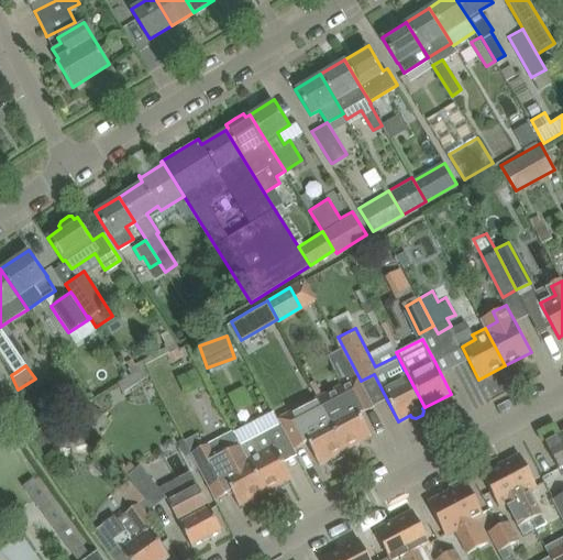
[(374,406),(367,394),(357,375),(317,396),(329,419),(345,449),(371,436),(360,414),(374,406)]
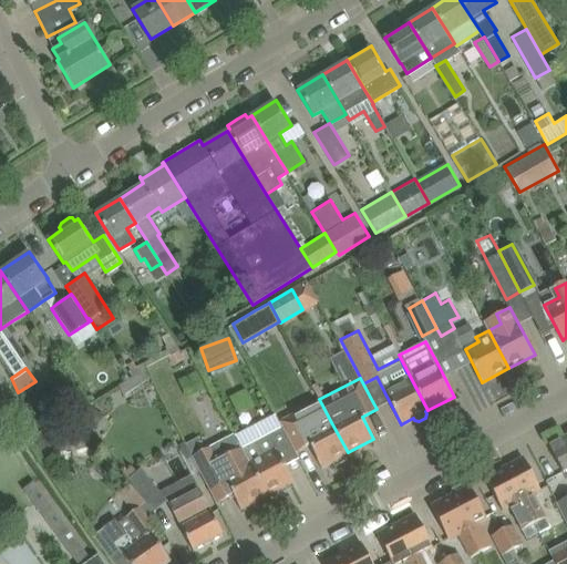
[(80,419),(95,428),(104,413),(89,404),(80,419)]
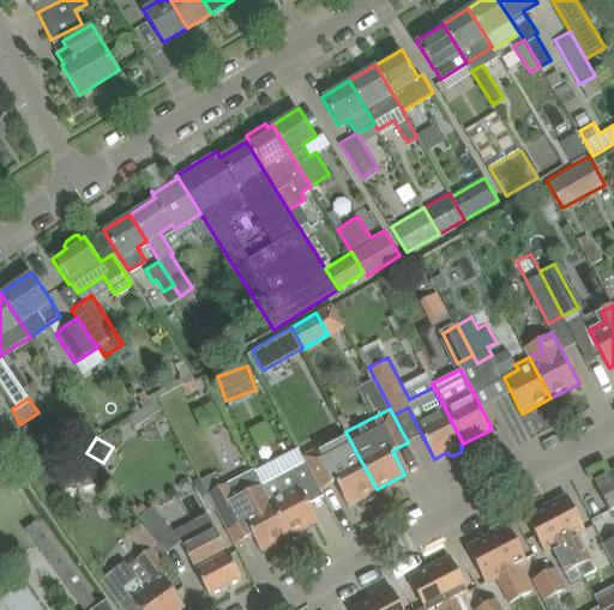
[(377,489),(359,457),(347,463),(344,457),(327,466),(348,505),(377,489)]
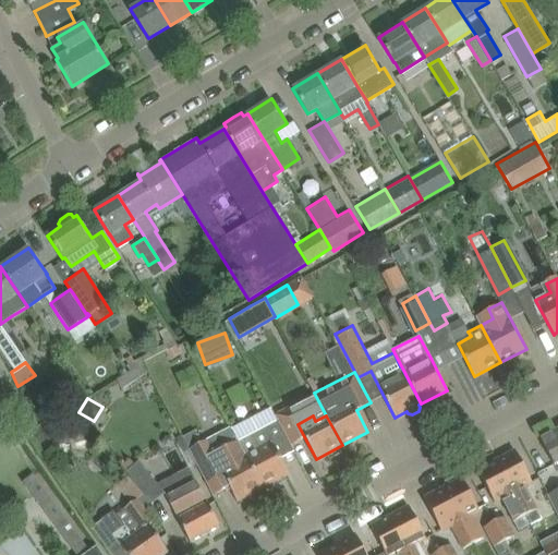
[(255,443),(243,449),(263,486),(265,485),(266,489),(270,489),(277,485),(278,481),(277,479),(289,473),(273,442),(284,435),(276,418),(249,432),(255,443)]
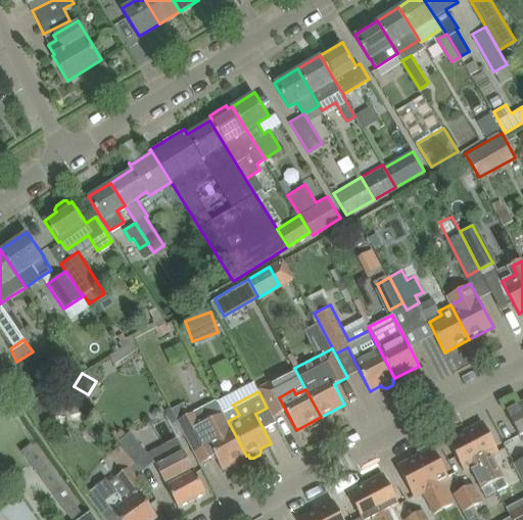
[(522,400),(506,410),(519,434),(522,431),(522,400)]
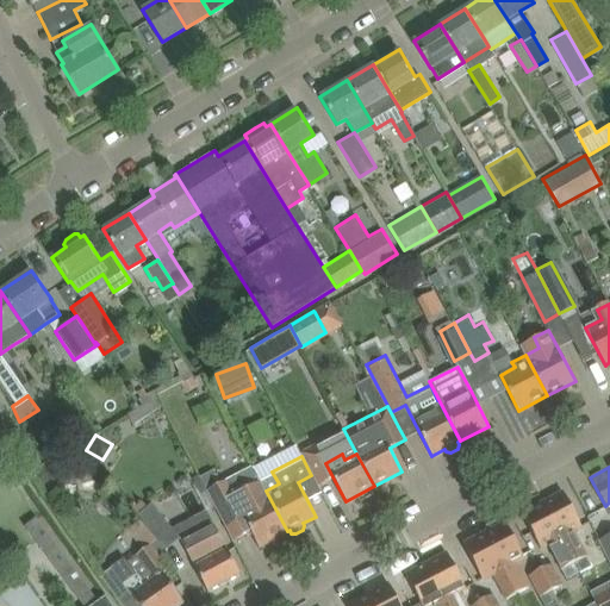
[(287,531),(266,491),(260,479),(230,493),(223,479),(206,488),(229,532),(247,523),(259,547),(287,531)]
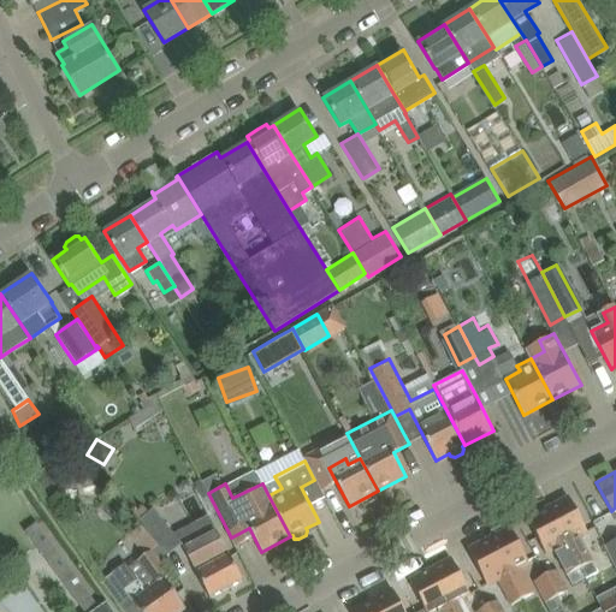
[(592,560),(579,534),(587,530),(569,497),(549,507),(580,568),(585,577),(596,571),(591,562),(592,560)]
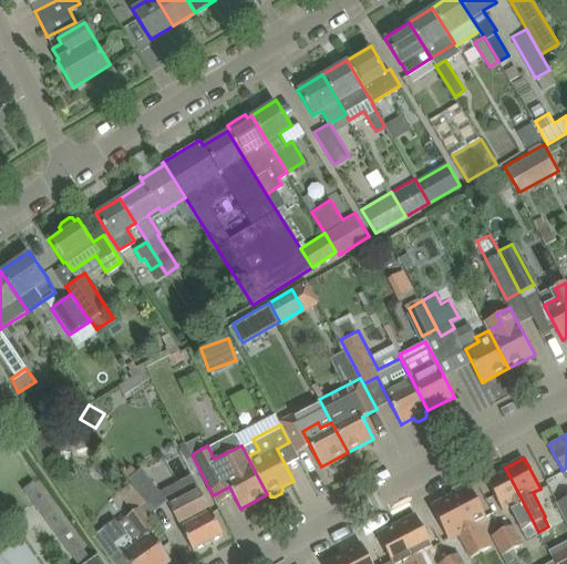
[(126,478),(154,511),(167,500),(140,465),(126,478)]
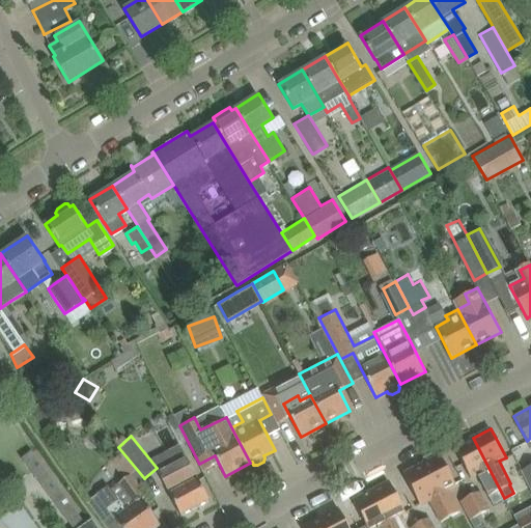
[(500,490),(473,438),(454,447),(470,476),(479,471),(492,494),(500,490)]
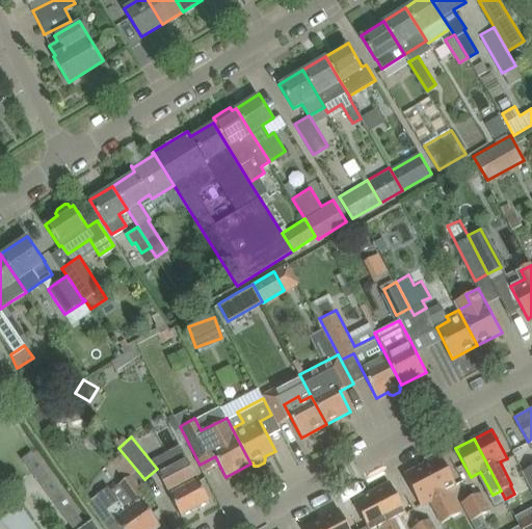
[(98,528),(92,520),(85,525),(75,510),(74,509),(31,451),(22,457),(74,528),(98,528)]
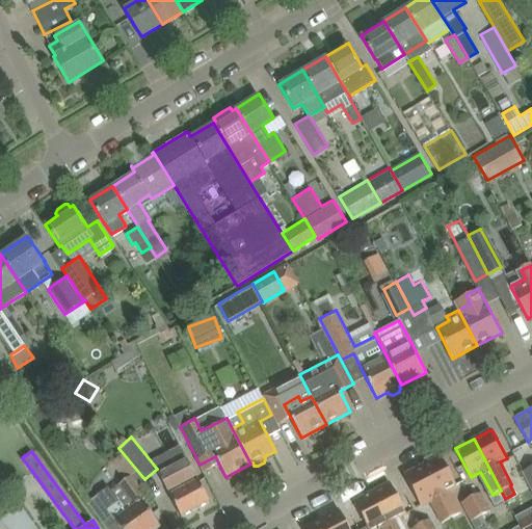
[(441,455),(423,466),(450,518),(458,513),(446,490),(456,484),(441,455)]
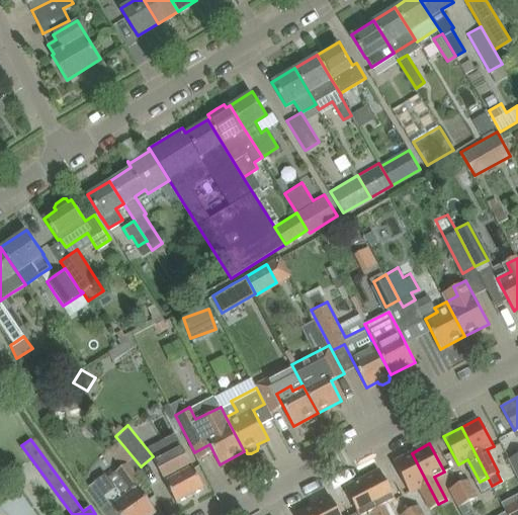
[(154,460),(176,501),(203,487),(182,445),(154,460)]
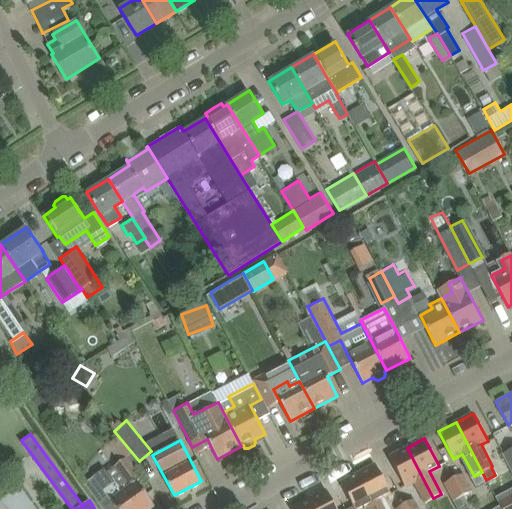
[(511,447),(503,453),(511,470),(511,447)]
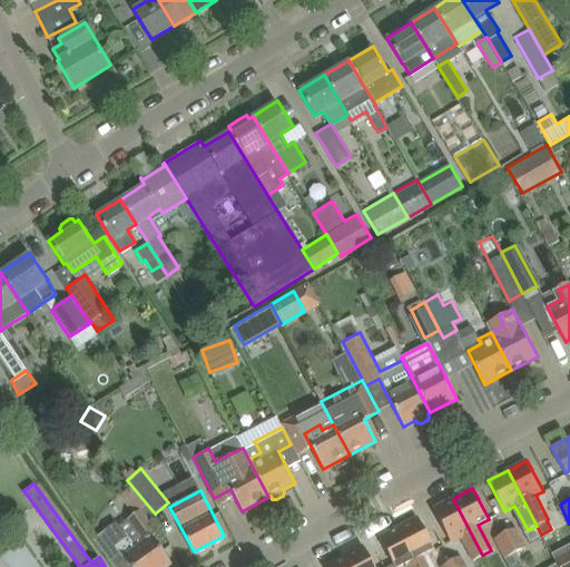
[(482,555),(453,499),(434,509),(450,539),(460,535),(473,559),(482,555)]
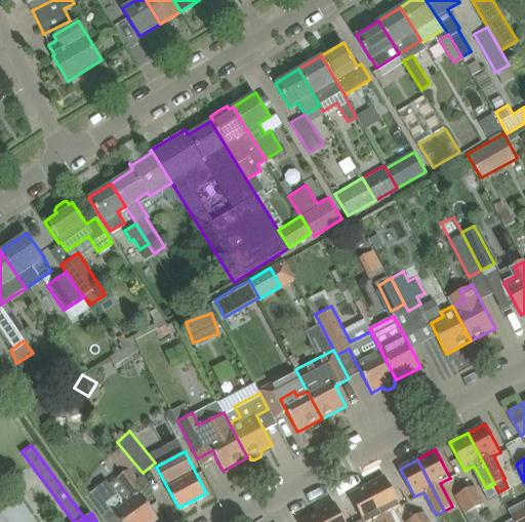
[(87,493),(85,494),(96,510),(107,503),(120,521),(152,521),(158,518),(139,492),(144,490),(131,473),(127,467),(116,474),(121,481),(132,497),(125,503),(115,487),(113,488),(107,479),(106,480),(87,493)]
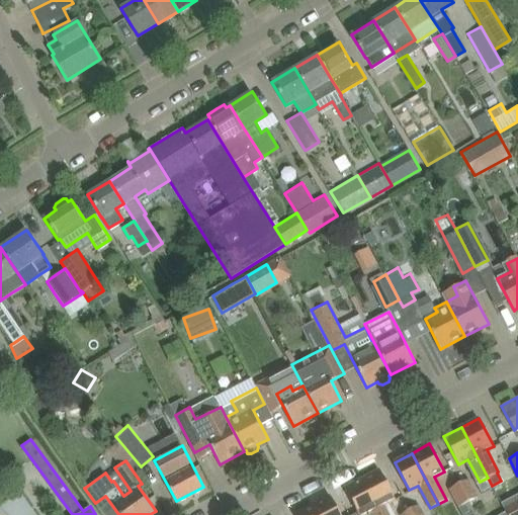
[(380,469),(362,479),(380,514),(395,514),(387,501),(395,498),(380,469)]
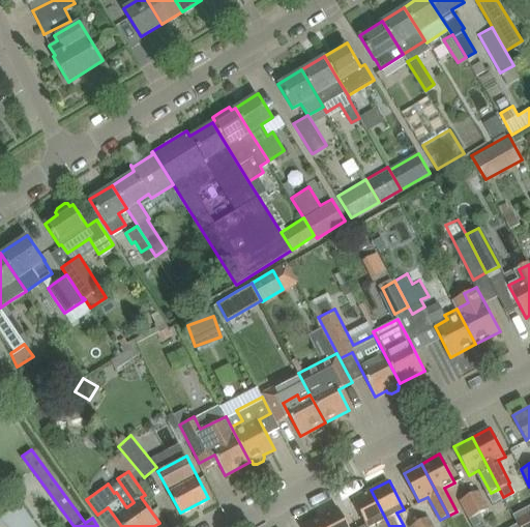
[(479,489),(470,494),(479,511),(489,507),(479,489)]
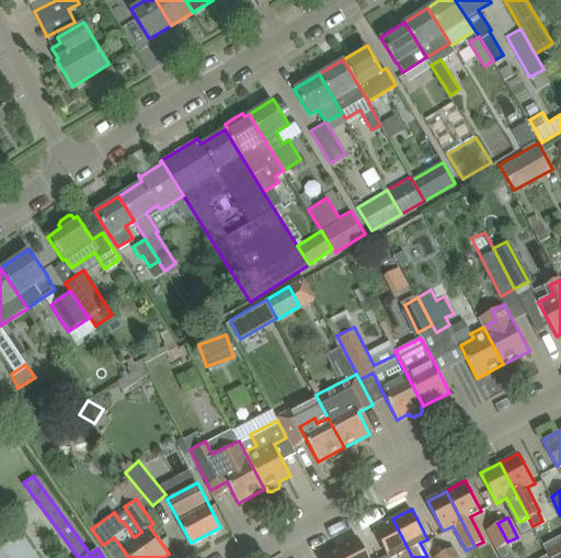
[(412,557),(392,519),(374,528),(387,554),(378,557),(412,557)]
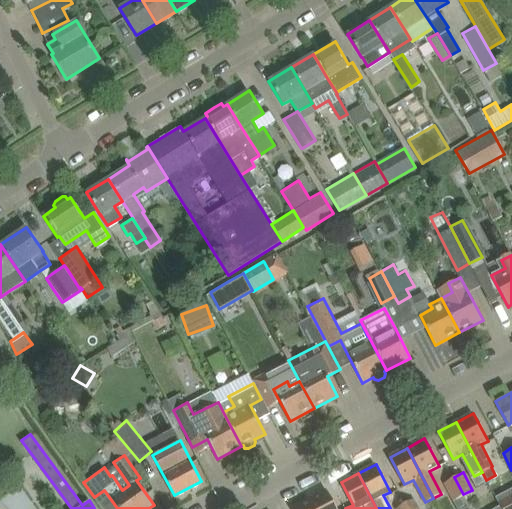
[(463,494),(454,477),(445,481),(454,499),(463,494)]
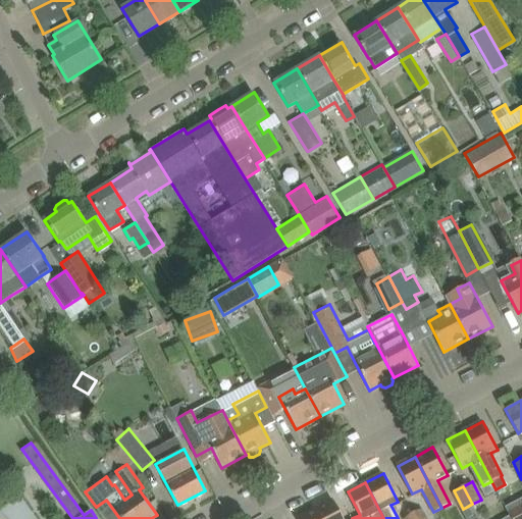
[(2,505),(11,518),(41,518),(21,491),(2,505)]
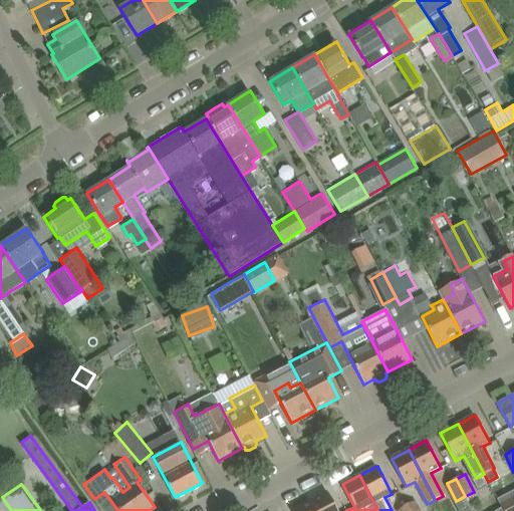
[(513,510),(513,490),(498,499),(504,510),(513,510)]
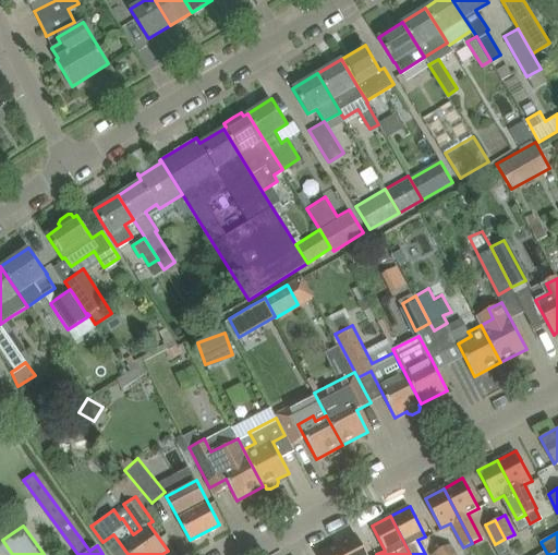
[(366,554),(356,534),(337,544),(342,554),(366,554)]
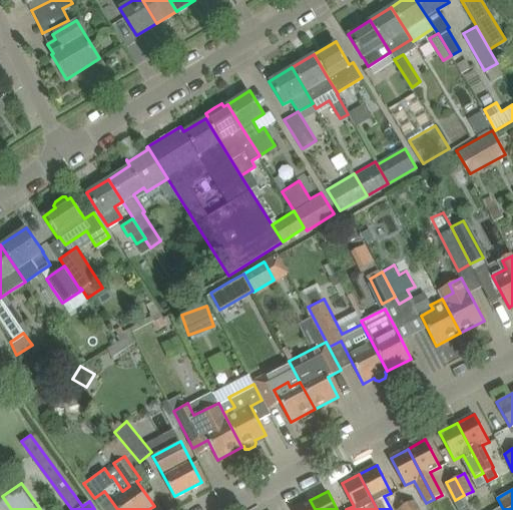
[(420,509),(415,499),(406,503),(409,509),(420,509)]
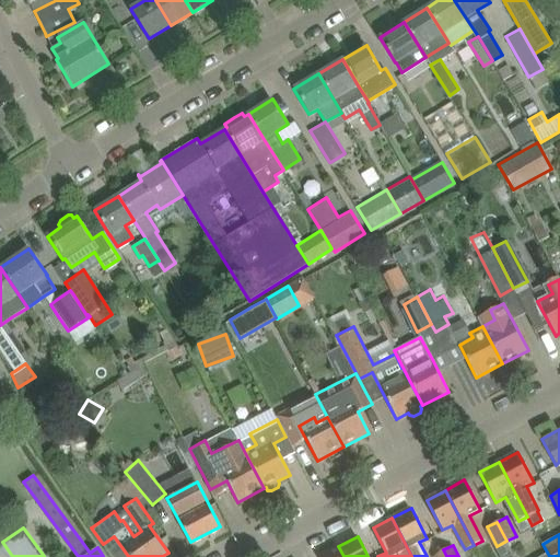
[(343,556),(338,546),(319,556),(343,556)]
